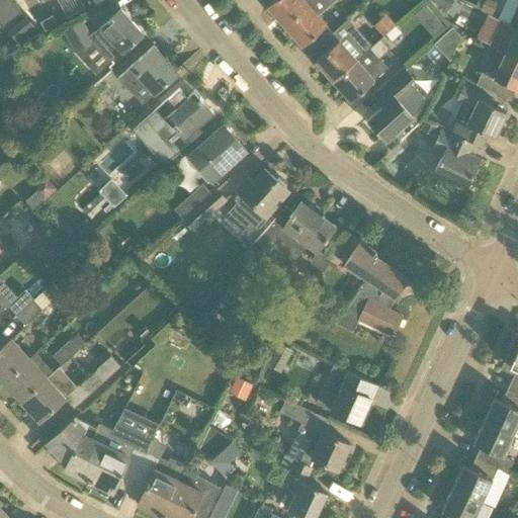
[(0,0),(0,21),(4,26),(22,12),(9,0),(0,0)]
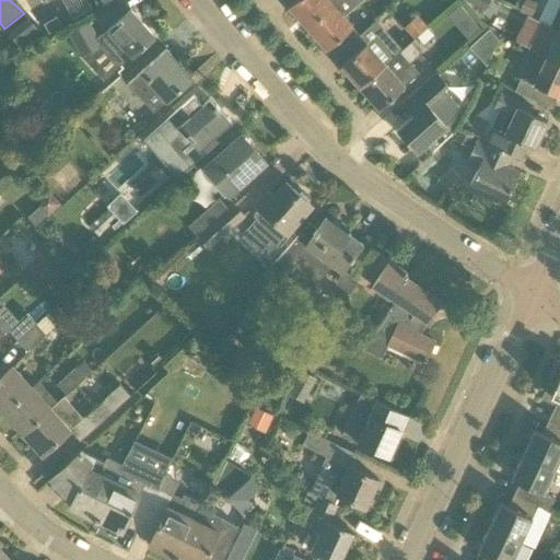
[(307,27),(337,0),(296,0),(289,7),(307,27)]
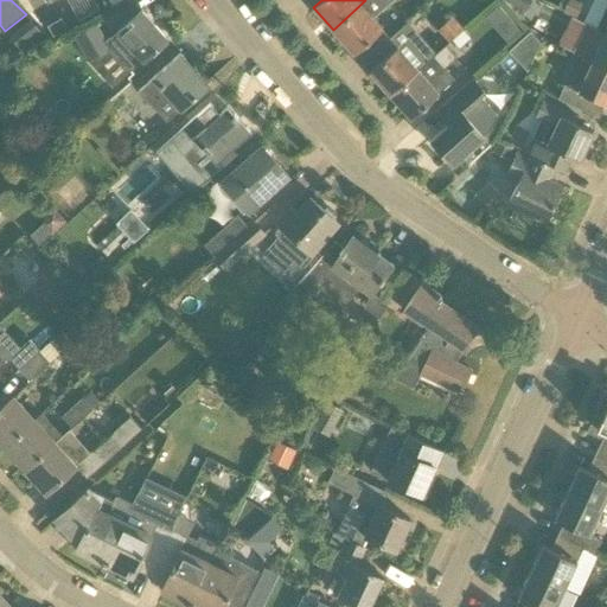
[(365,0),(333,30),(355,55),(382,30),(372,18),(391,0),(365,0)]
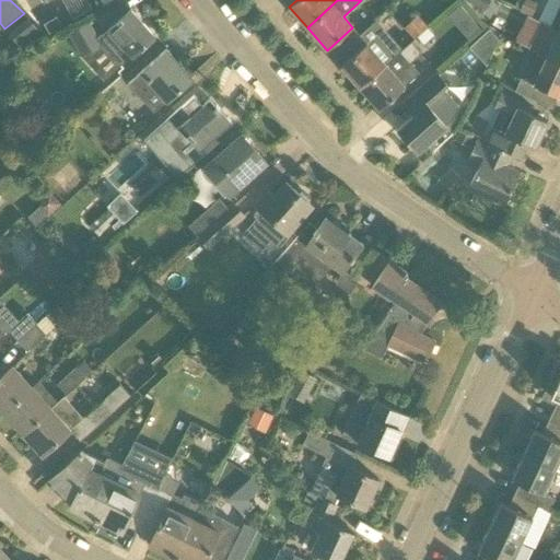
[(488,16),(497,0),(478,0),(474,8),(488,16)]
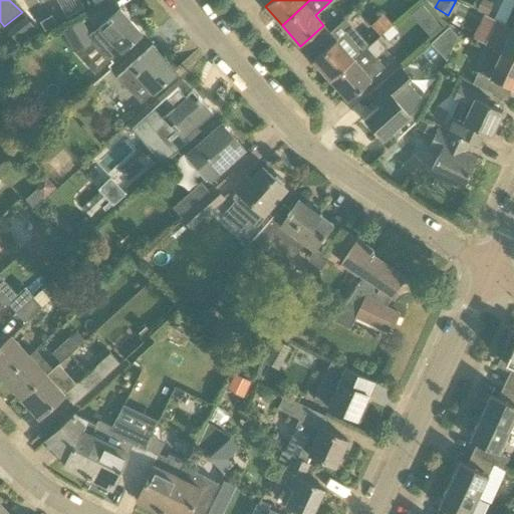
[(494,3),(486,0),(482,0),(477,12),(488,17),(494,3)]
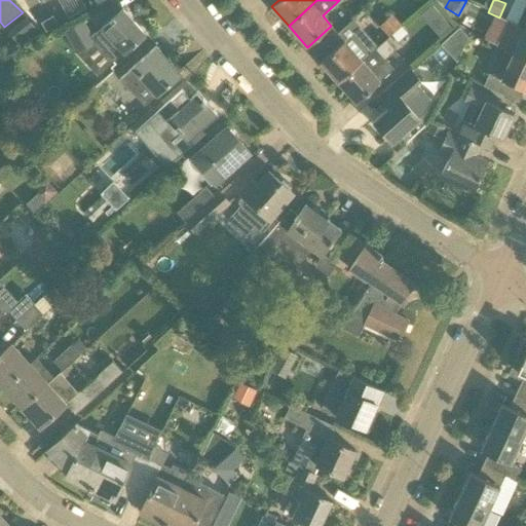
[(525,0),(514,0),(505,20),(525,29),(525,0)]
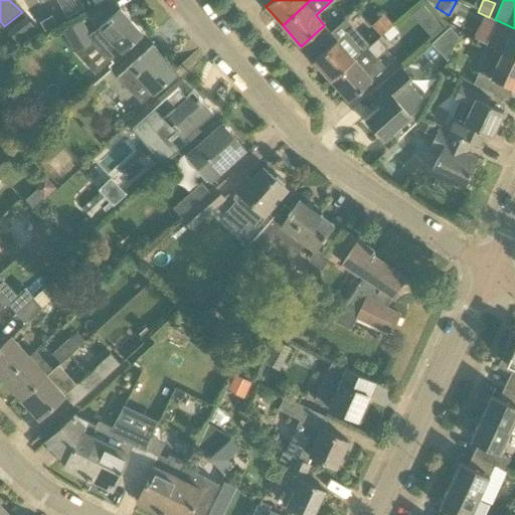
[(411,16),(420,25),(432,16),(422,6),(411,16)]
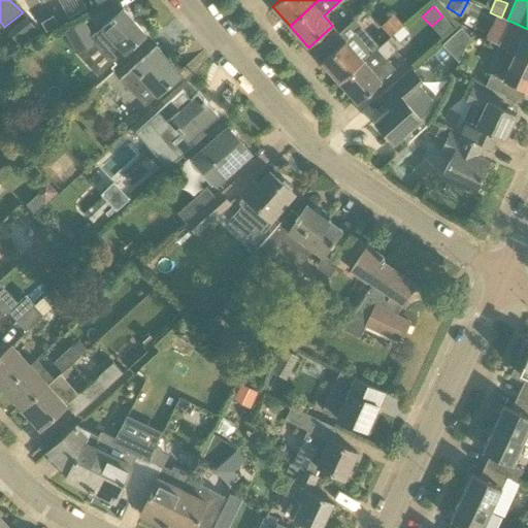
[(76,55),(77,55),(96,44),(113,64),(146,35),(124,9),(102,29),(92,35),(85,21),(64,32),(76,55)]
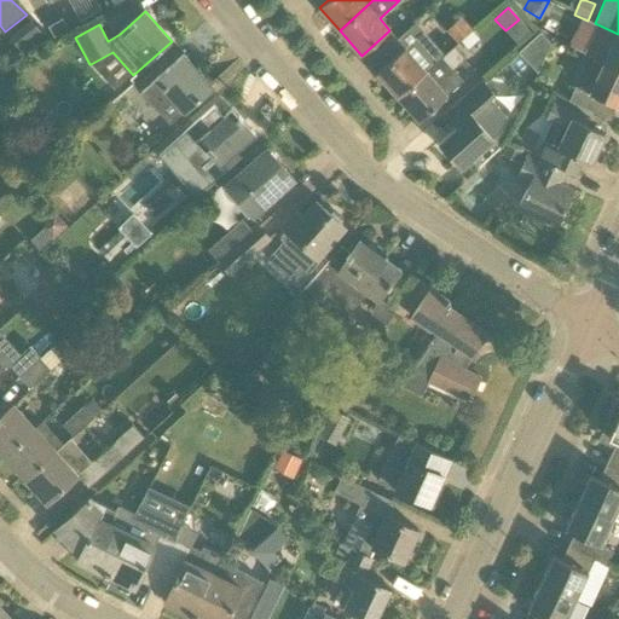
[(55,38),(69,29),(64,18),(48,27),(55,38)]
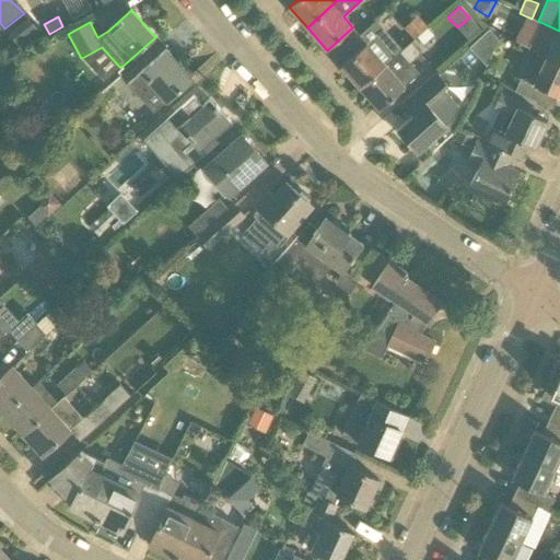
[(418,16),(404,28),(415,41),(428,28),(418,16)]
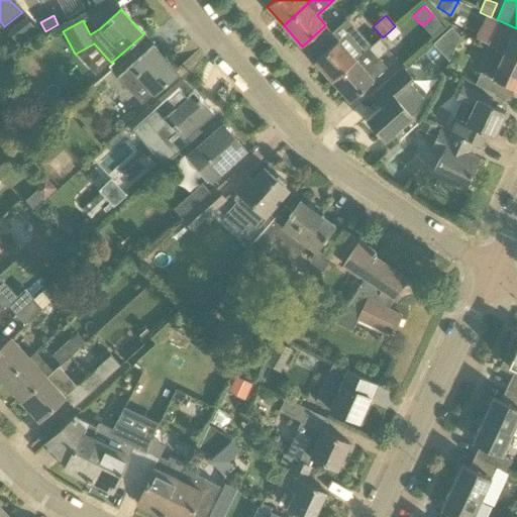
[(29,19),(9,26),(13,39),(34,33),(29,19)]
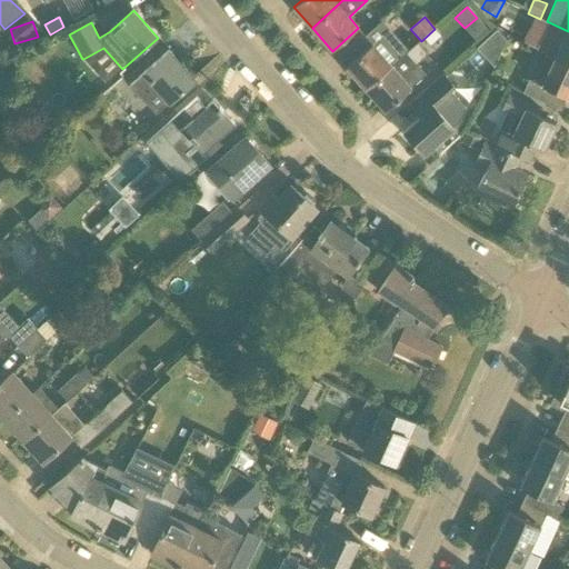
[(366,89),(408,51),(381,22),(365,37),(372,46),(347,68),(366,89)]
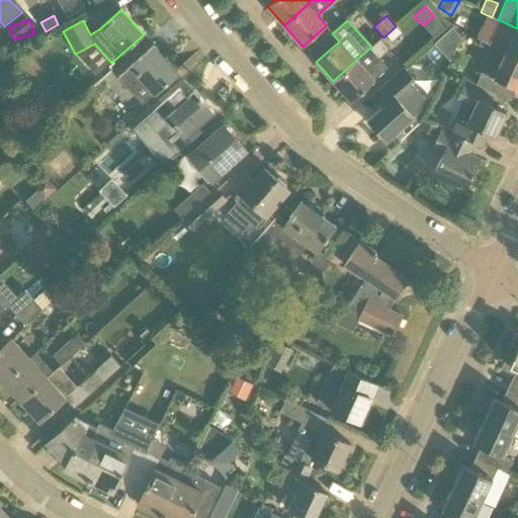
[(452,25),(434,41),(444,54),(463,37),(452,25)]
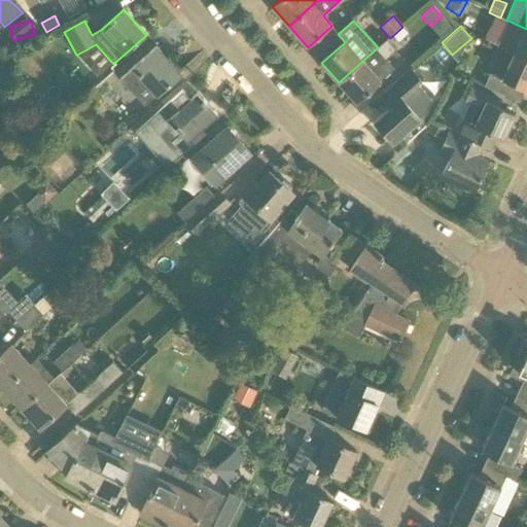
[(526,60),(526,29),(522,39),(514,35),(506,49),(524,59),(526,60)]
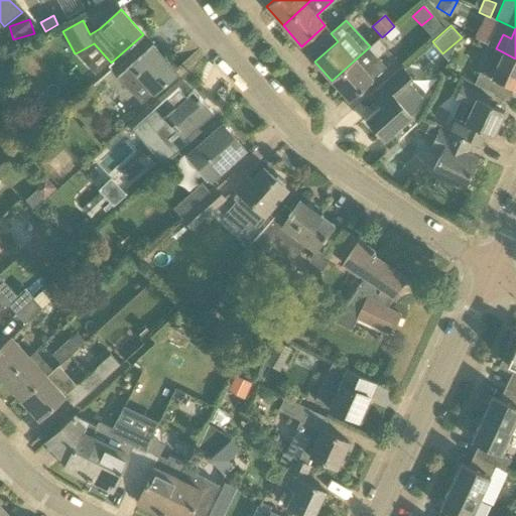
[(370,46),(332,81),(350,101),(386,69),(378,59),(389,49),(380,38),(370,47),(370,46)]
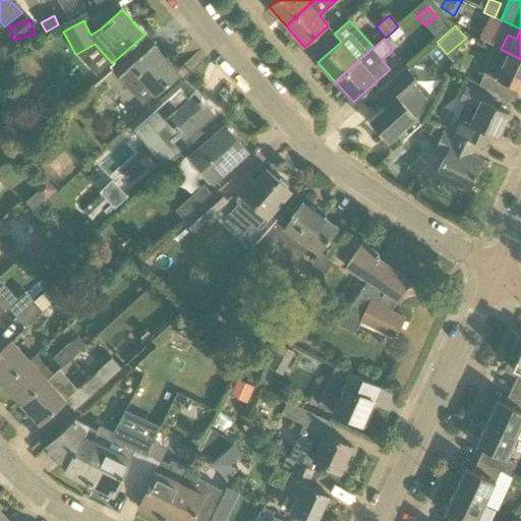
[(131,67),(119,78),(143,105),(156,94),(156,95),(179,73),(156,46),(131,67)]
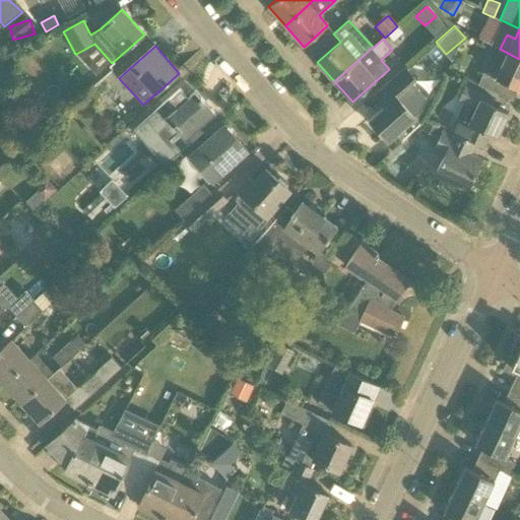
[(519,90),(519,88),(519,59),(517,58),(500,49),(488,75),(484,73),(479,85),(513,102),(518,90),(519,90)]
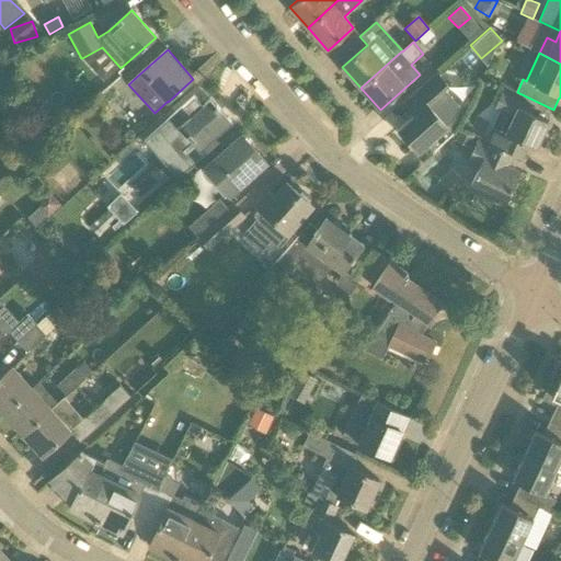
[(460,107),(445,89),(449,86),(438,73),(404,103),(416,116),(399,132),(418,152),(454,121),(460,107)]
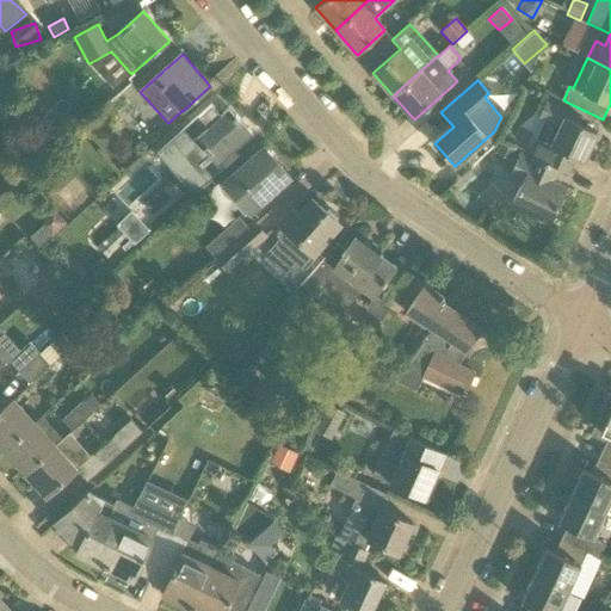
[(560,170),(561,167),(569,171),(575,159),(584,162),(598,133),(580,125),(582,119),(548,103),(541,117),(544,119),(530,152),(524,149),(523,152),(560,170)]
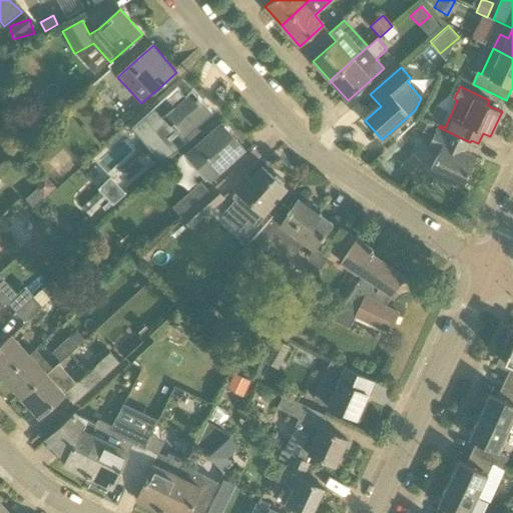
[(197,98),(192,92),(176,106),(167,97),(158,105),(166,115),(165,116),(175,127),(158,142),(171,157),(189,141),(184,135),(211,111),(198,97),(197,98)]
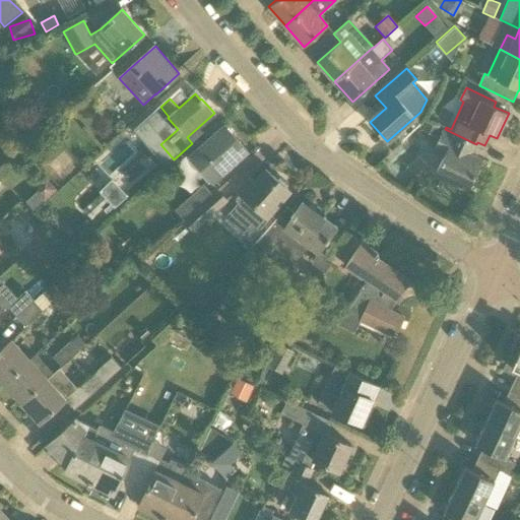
[(209,184),(247,150),(224,125),(216,133),(215,132),(212,134),(213,135),(199,148),(187,159),(198,172),(209,184)]
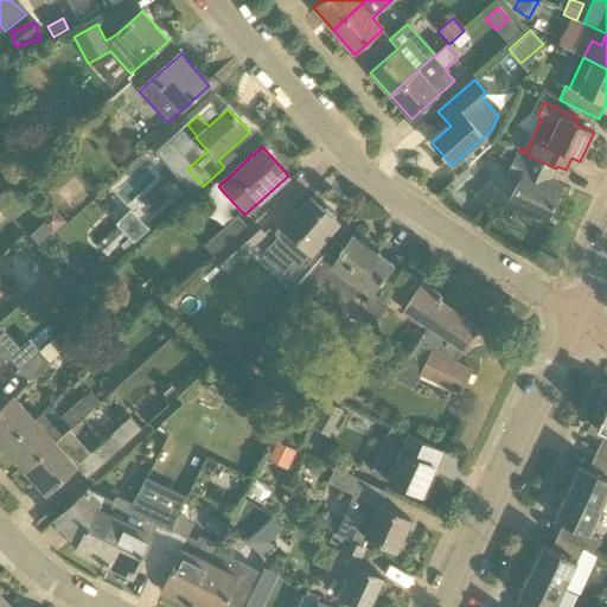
[(548,186),(556,168),(519,151),(506,179),(518,185),(510,202),(547,219),(560,192),(548,186)]
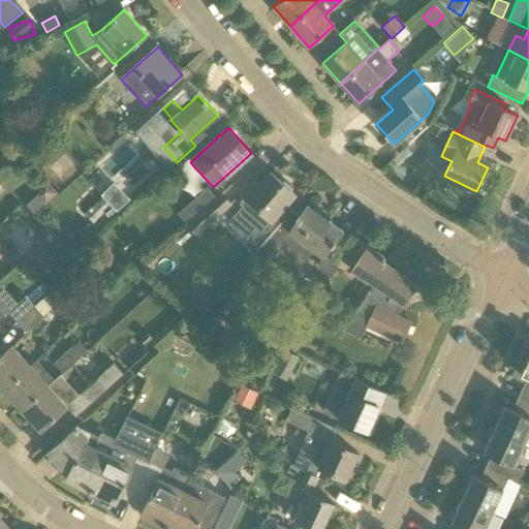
[(272,219),(293,193),(291,191),(292,189),(284,182),(283,184),(271,173),(259,186),(257,183),(245,196),(246,197),(240,205),(242,207),(228,222),(255,245),(267,232),(266,231),(275,221),(272,219)]
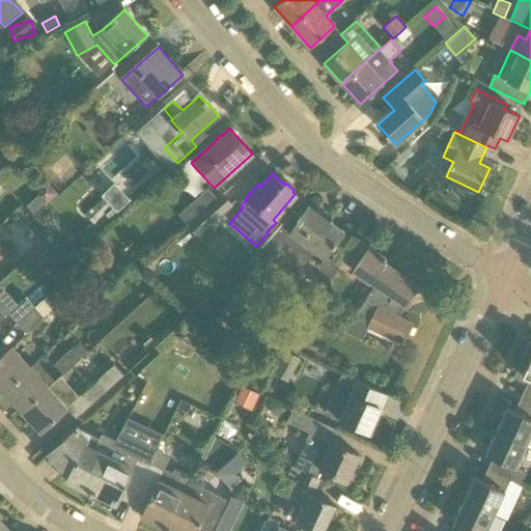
[(179,216),(189,226),(218,200),(208,189),(179,216)]
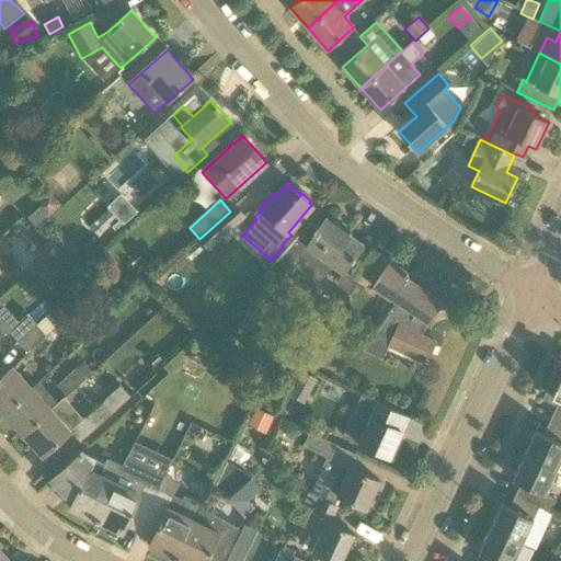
[(197,240),(207,251),(244,218),(235,207),(230,212),(199,239),(197,240)]
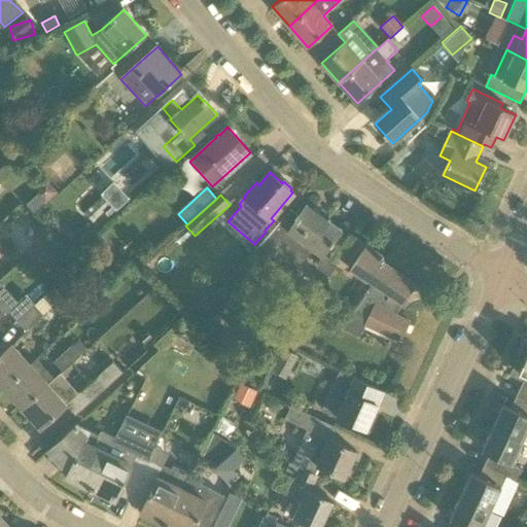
[(84,213),(95,224),(112,209),(102,197),(84,213)]
